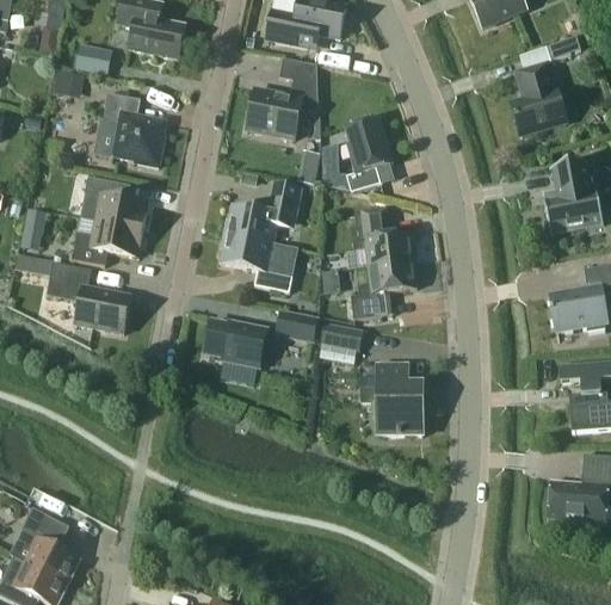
[(0,0),(0,30),(6,31),(11,0),(0,0)]
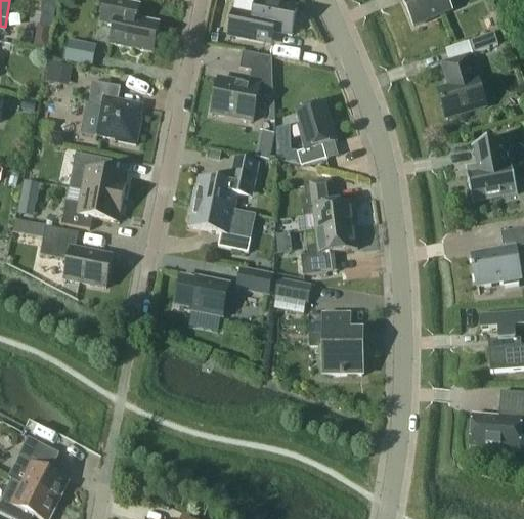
[(41,0),(38,19),(51,22),(55,0),(41,0)]
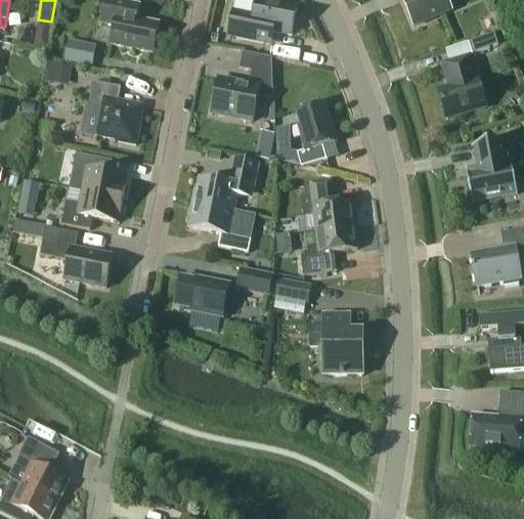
[(139,1),(134,0),(104,0),(100,19),(114,23),(110,41),(153,50),(159,19),(137,15),(139,1)]
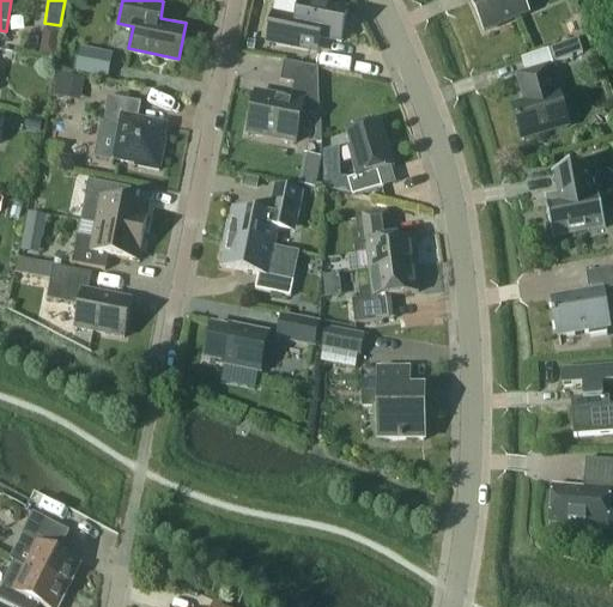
[(274,0),(273,10),(267,37),(308,47),(319,48),(322,34),(341,37),(347,6),(343,5),(343,0),(321,0),(274,0)]
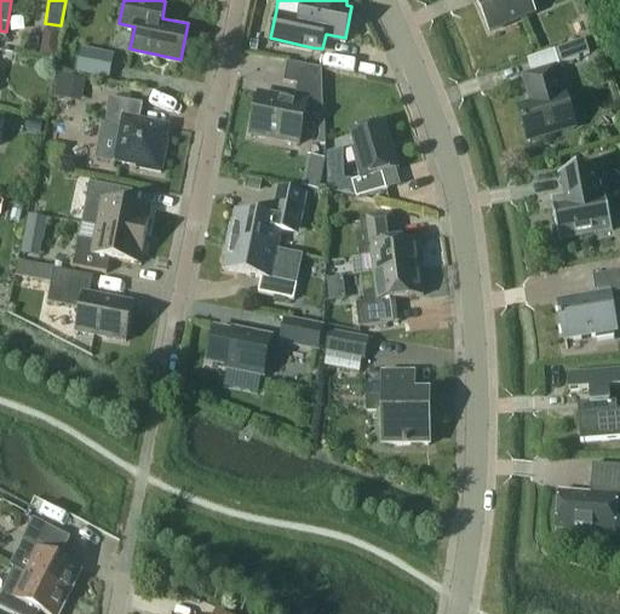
[(489,27),(534,7),(530,0),(477,0),(489,27)]
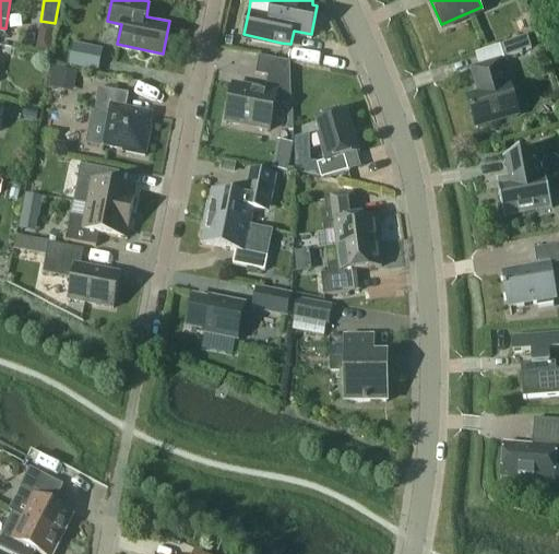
[(50,48),(55,23),(40,21),(36,46),(50,48)]
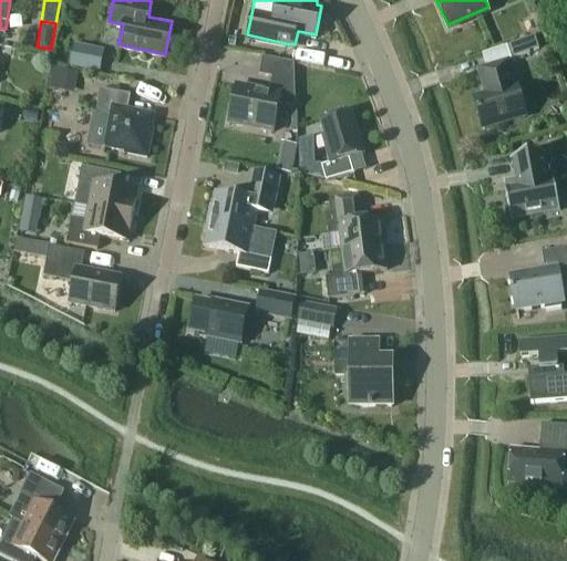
[(535,32),(507,41),(512,54),(539,44),(535,32)]
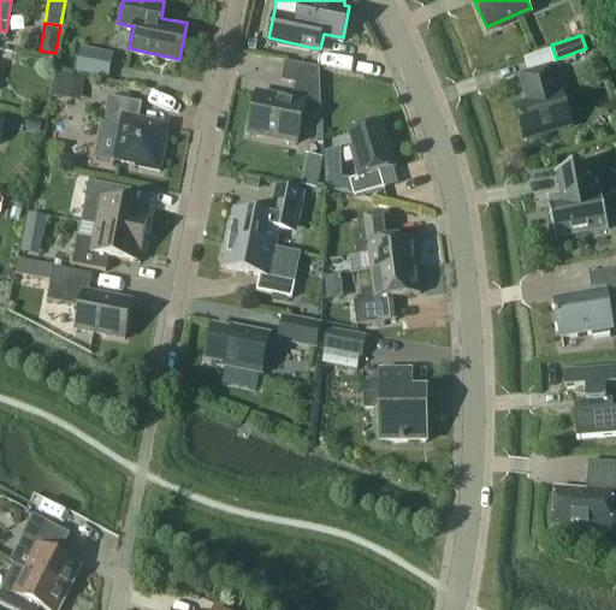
[(73,67),(107,75),(113,49),(78,41),(73,67)]
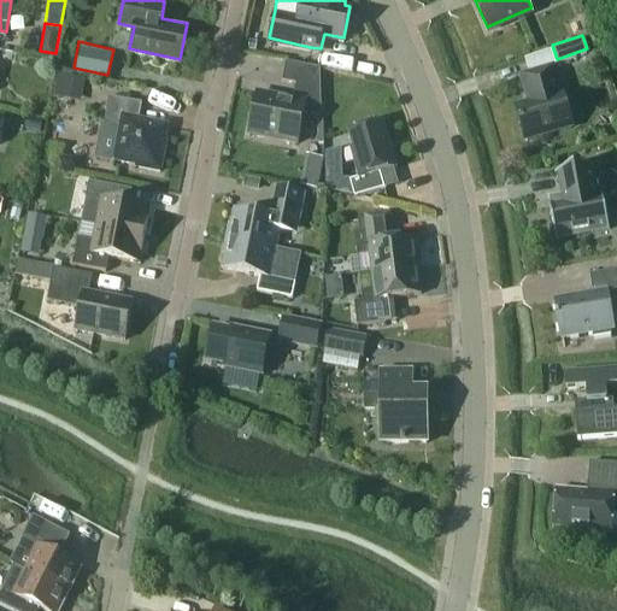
[(257,89),(248,129),(298,139),(304,110),(321,113),(319,64),(286,58),(282,77),(295,80),(293,97),(257,89)]
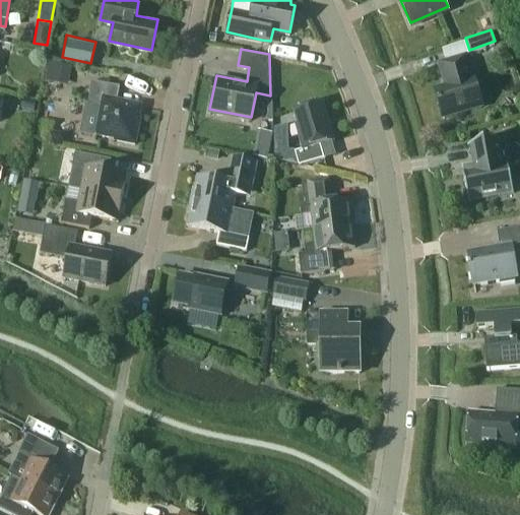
[(443,115),(482,103),(474,74),(472,75),(466,53),(439,60),(446,82),(434,86),(443,115)]
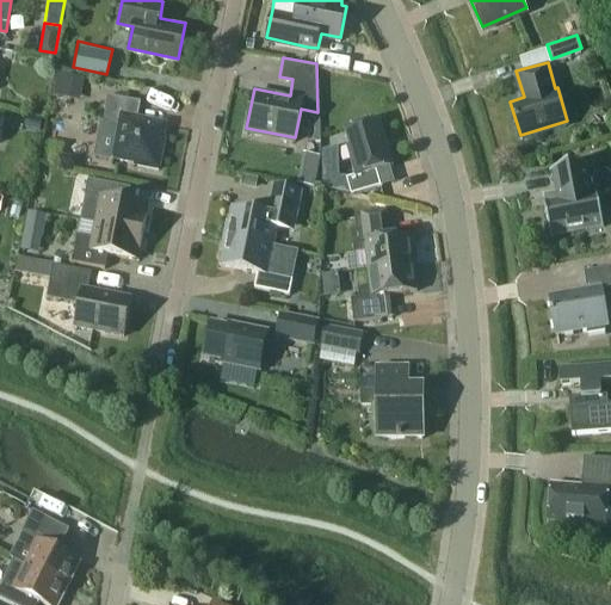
[(57,69),(53,91),(80,97),(84,74),(57,69)]
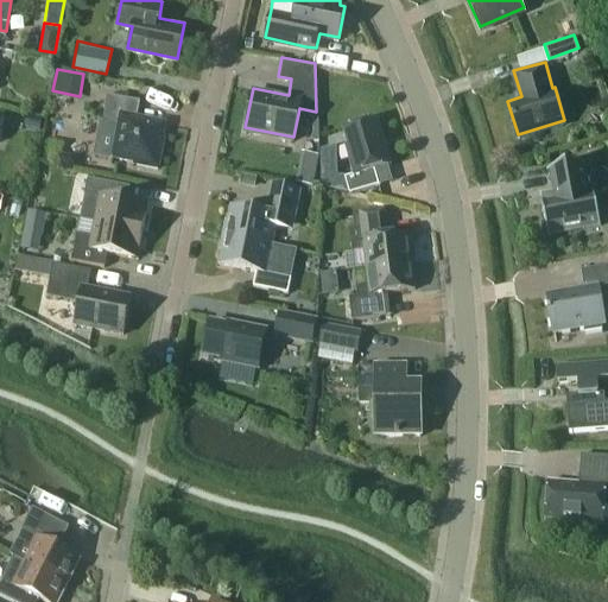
[(134,160),(158,165),(163,141),(160,141),(165,119),(137,113),(140,97),(108,90),(102,118),(119,120),(112,154),(134,158),(134,160)]
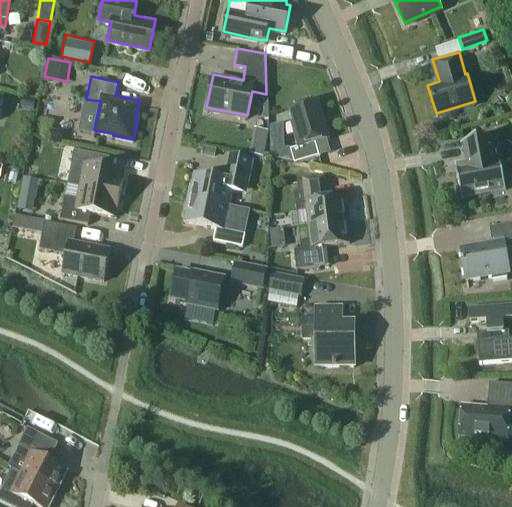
[(36,96),(22,94),(20,102),(34,105),(36,96)]
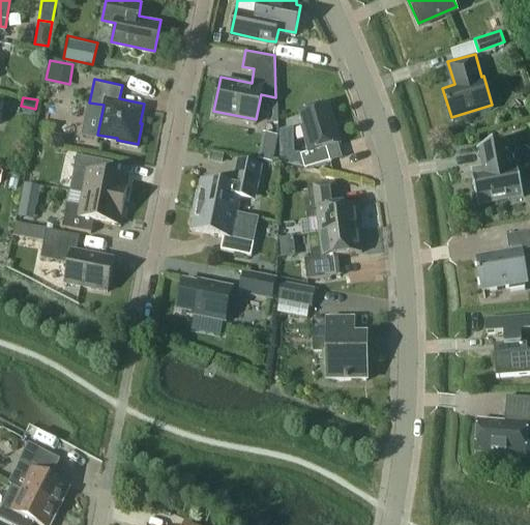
[(326,144),(339,141),(327,101),(299,110),(311,148),(300,151),(304,166),(330,158),(326,144)]
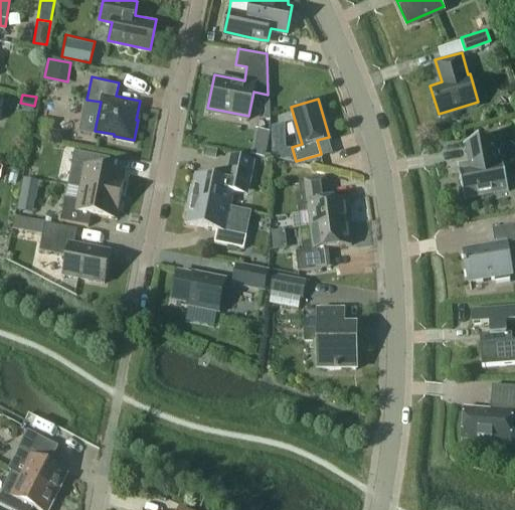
[(286,120),(272,124),(272,134),(286,133),(286,120)]
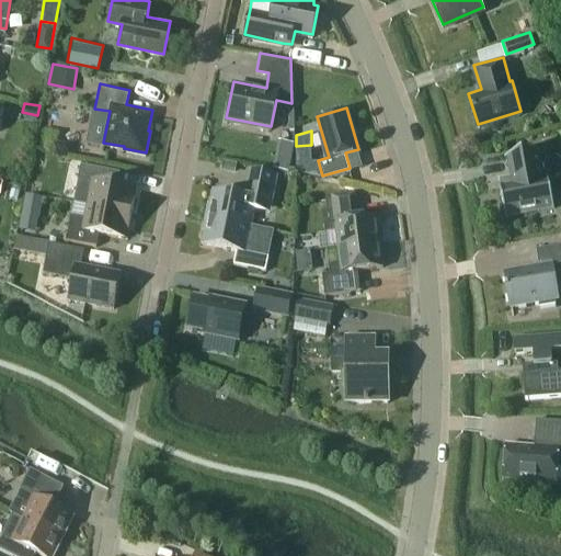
[(513,181),(500,183),(505,214),(553,204),(548,173),(542,174),(537,147),(507,152),(513,181)]
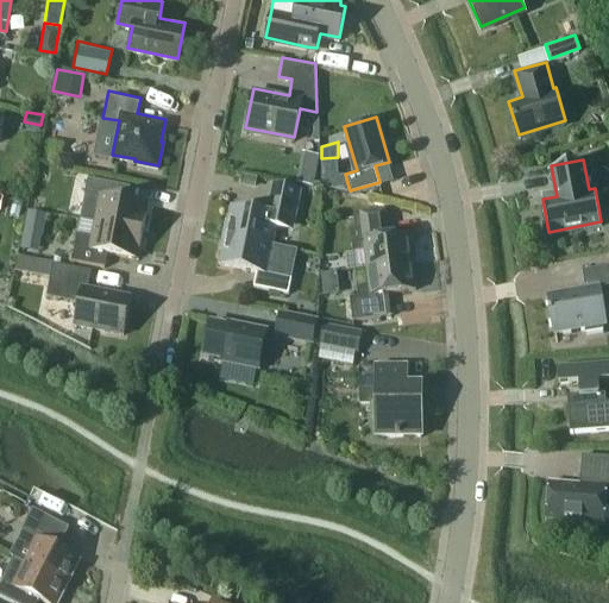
[(85,189),(80,217),(96,219),(143,228),(146,209),(144,209),(145,201),(118,195),(120,181),(88,174),(85,189)]
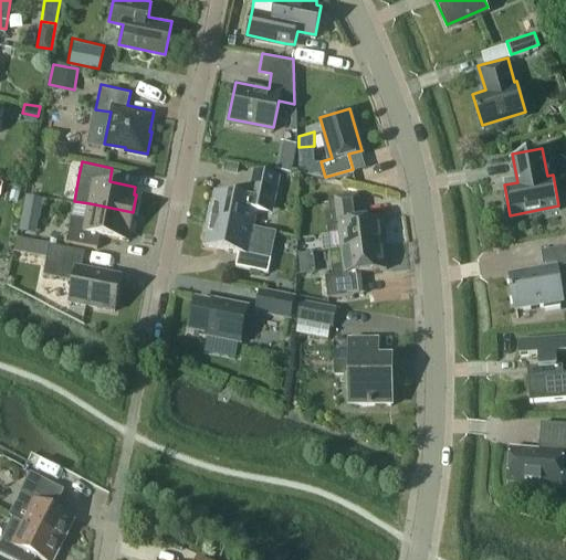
[(209,201),(207,214),(253,224),(257,208),(273,211),(280,173),(251,168),(245,193),(215,188),(211,201),(209,201)]
